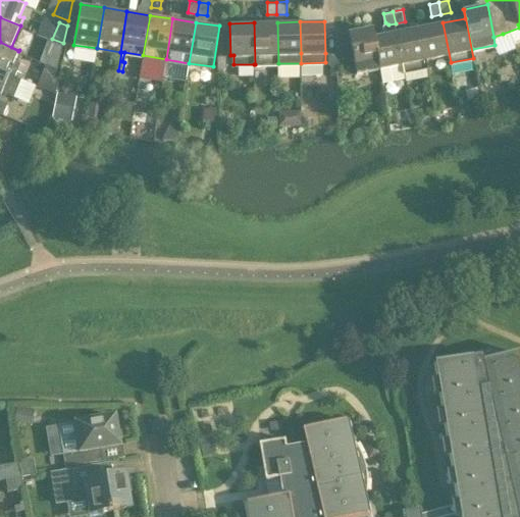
[(254,22),(255,64),(278,63),(277,22),(254,22)]
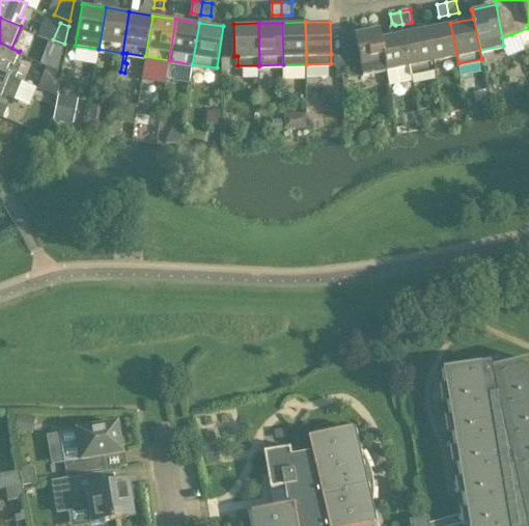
[(427,27),(435,68),(436,68),(434,59),(455,54),(457,64),(458,63),(450,23),(427,27)]
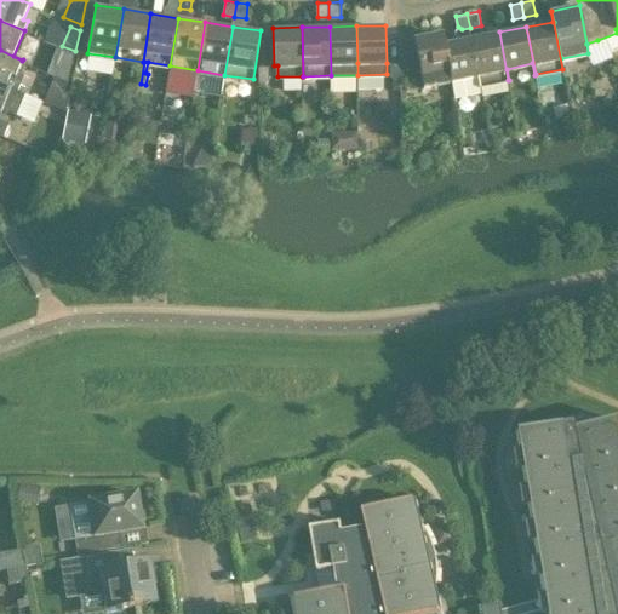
[(400,61),(401,78),(411,76),(422,75),(424,85),(452,80),(442,32),(416,36),(415,29),(400,32),(401,61),(400,61)]
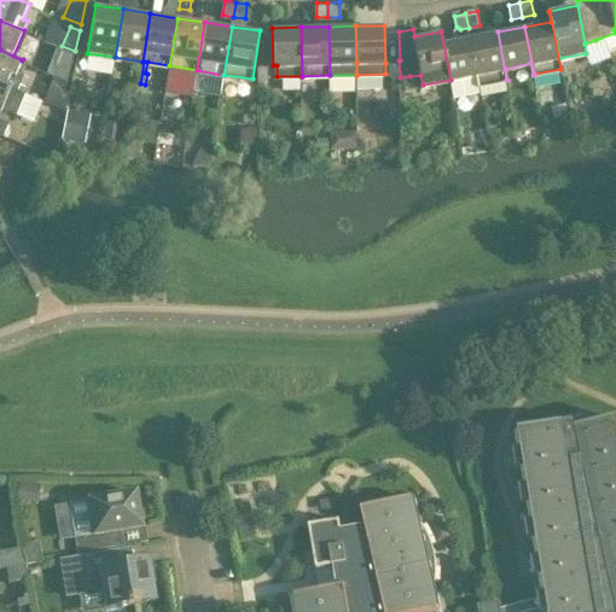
[(453,91),(478,85),(480,85),(470,38),(443,42),(442,31),(441,31),(451,80),(452,79),(453,91)]
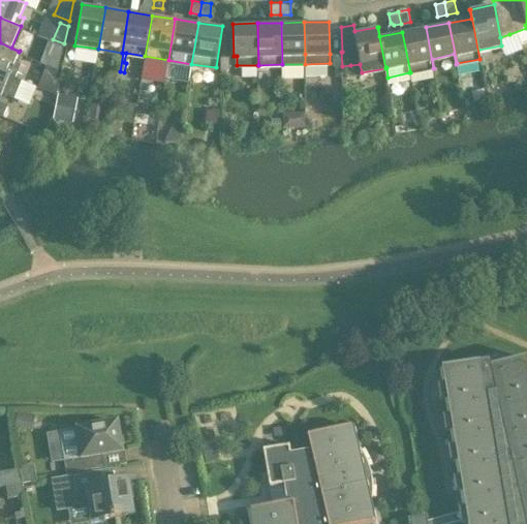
[(402,32),(410,72),(433,68),(426,27),(402,32)]
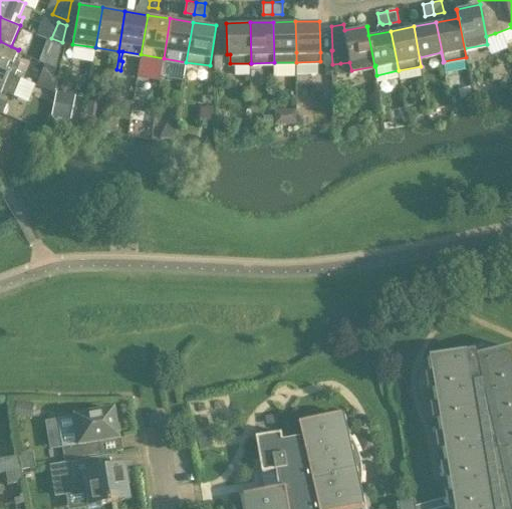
[(18,50),(0,41),(0,66),(10,71),(15,73),(21,60),(15,58),(18,50)]
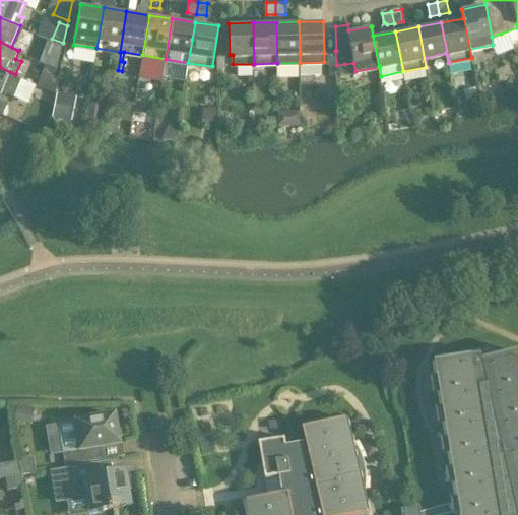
[(336,65),(335,51),(327,51),(327,65),(330,65),(336,65)]
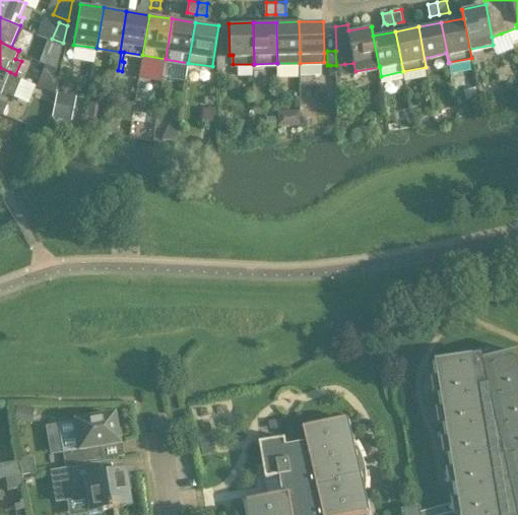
[(49,63),(58,66),(60,55),(53,52),(49,63)]
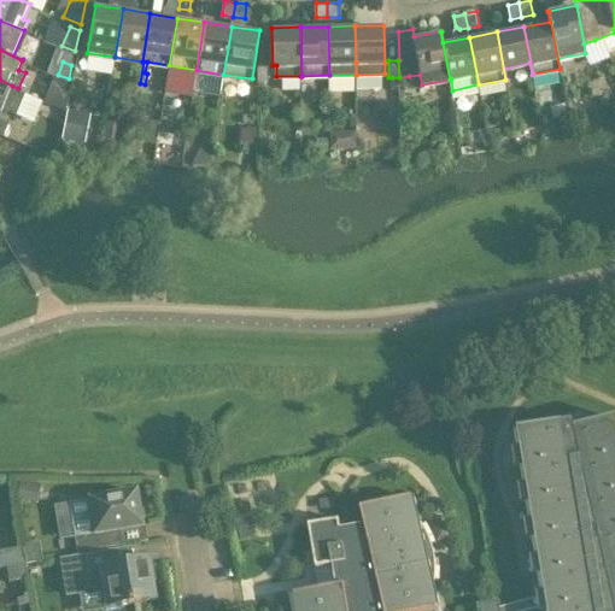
[(258,81),(269,81),(269,64),(258,64),(258,81)]
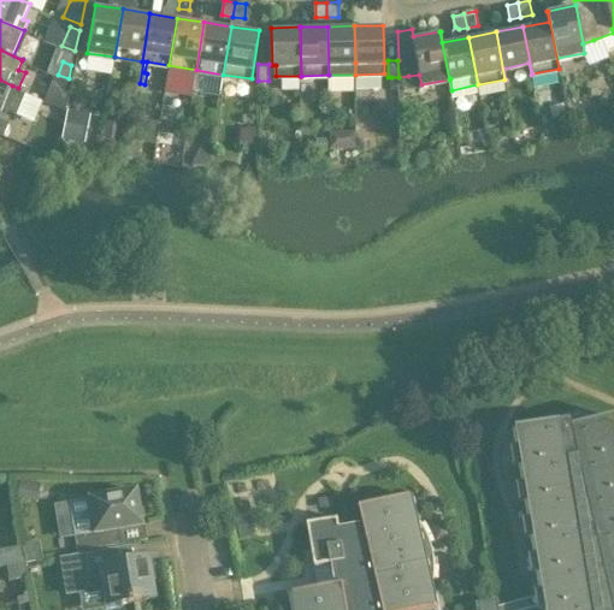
[(69,78),(58,75),(55,73),(46,99),(64,106),(70,90),(66,89),(69,78)]
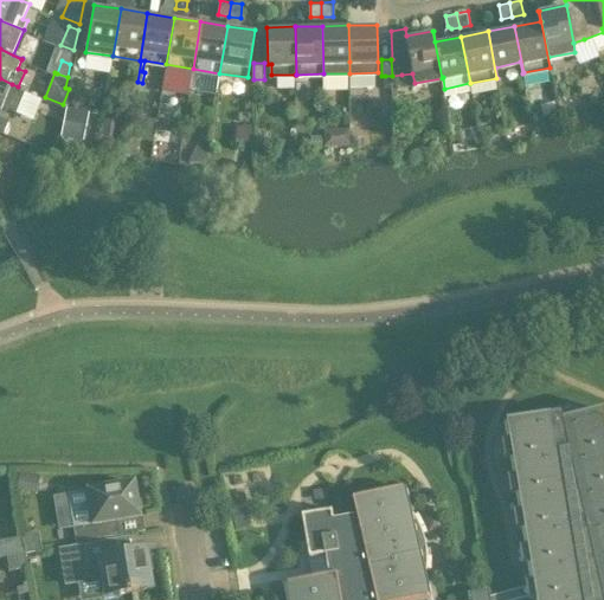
[(25,89),(18,86),(12,84),(0,78),(0,108),(1,109),(2,104),(17,110),(25,89)]
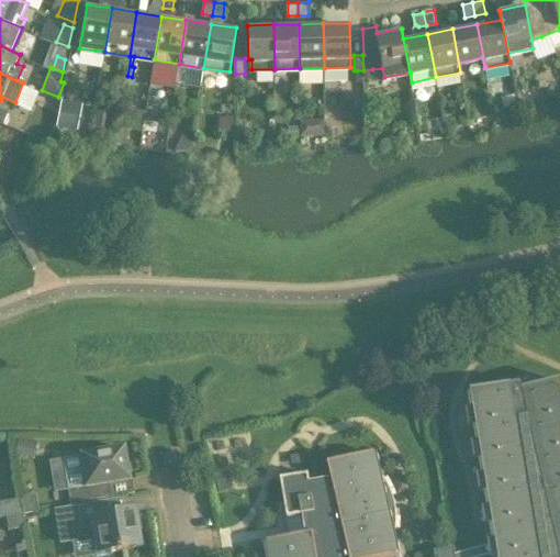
[(78,127),(82,103),(60,99),(56,122),(78,127)]
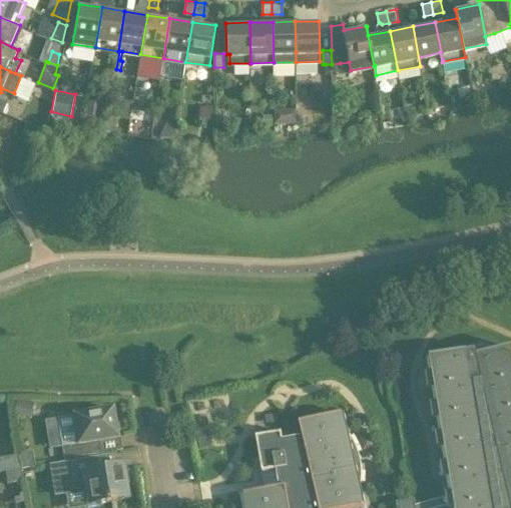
[(127,115),(130,98),(111,95),(108,112),(127,115)]
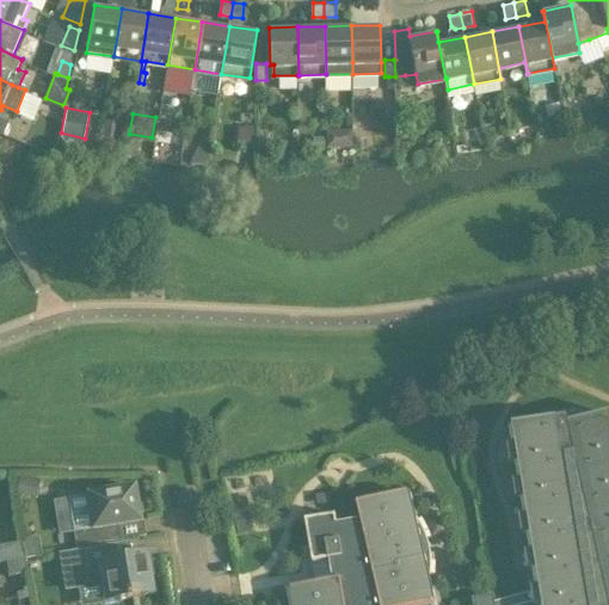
[(11,119),(0,115),(0,129),(5,133),(11,119)]
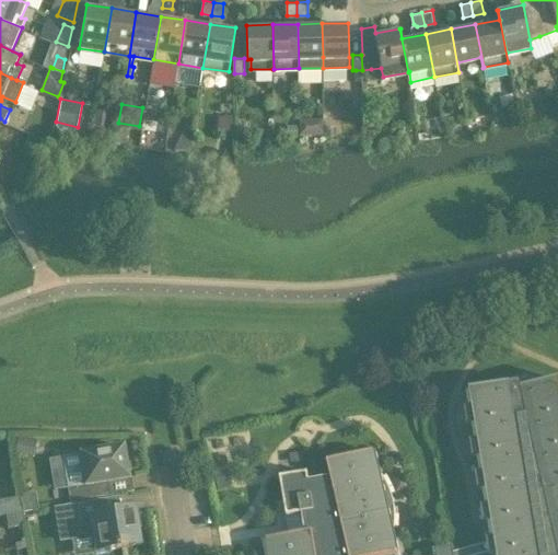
[(104,125),(107,110),(97,107),(95,124),(104,125)]
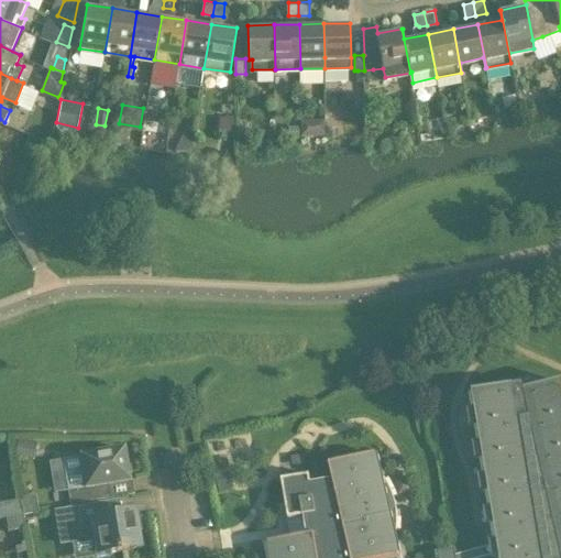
[(325,117),(315,117),(315,132),(326,132),(325,117)]
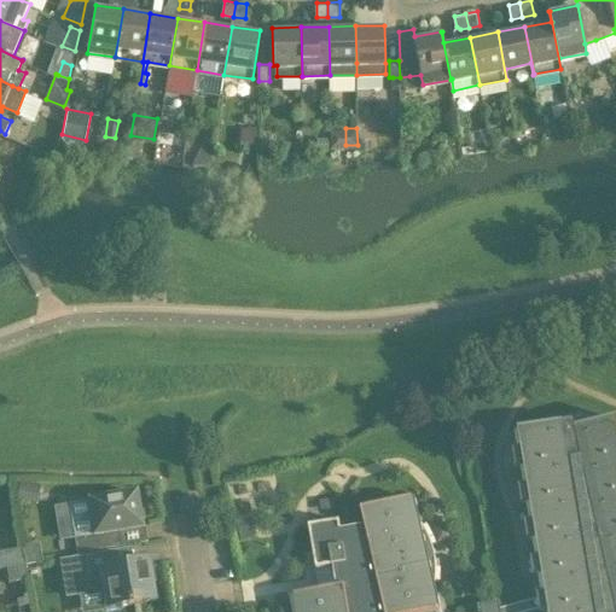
[(318,147),(329,147),(329,134),(318,134),(318,147)]
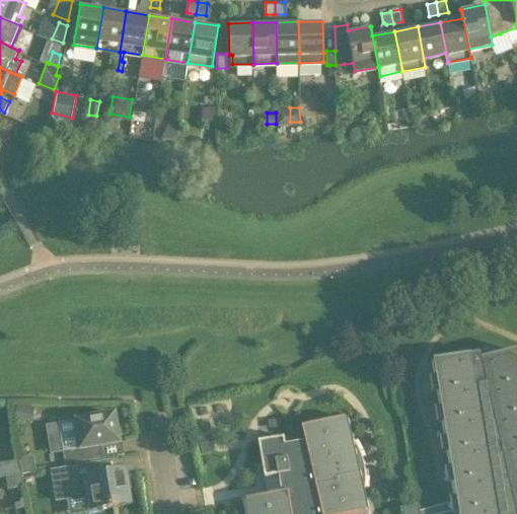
[(301,124),(311,123),(311,114),(301,115),(301,124)]
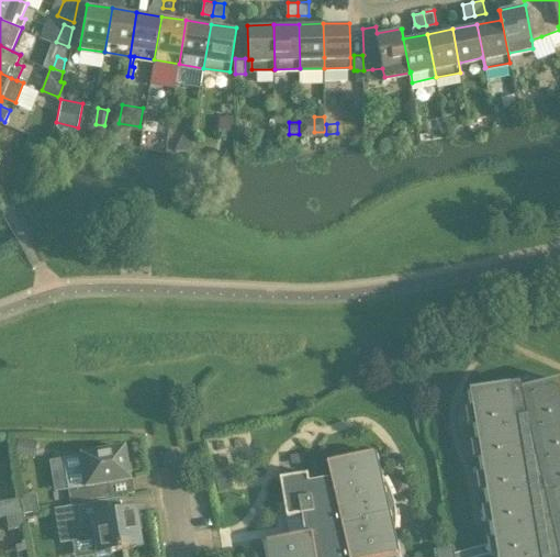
[(176,147),(190,148),(192,134),(182,132),(176,147)]
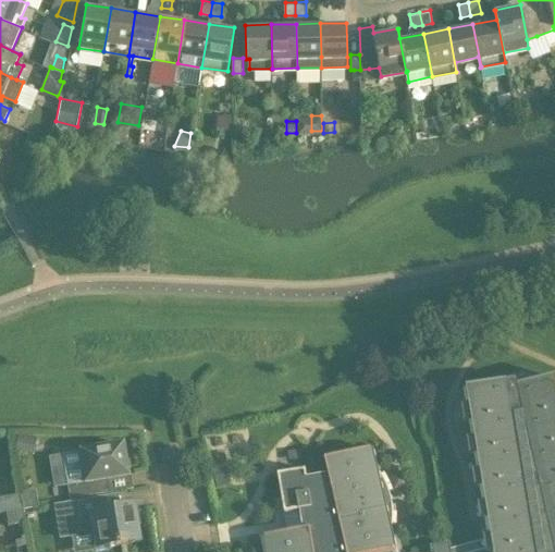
[(291,529),(267,532),(268,541),(269,551),(463,551),(496,543),(497,551),(496,551),(554,551),(554,375),(520,383),(519,377),(469,385),(483,469),(484,477),(494,534),(477,538),(453,544),(452,540),(433,543),(434,550),(424,551),(372,551),(397,547),(393,529),(391,522),(394,522),(395,512),(394,502),(393,494),(392,491),(389,481),(384,471),(382,468),(379,469),(377,460),(373,445),(328,455),(331,470),(309,474),(308,467),(307,467),(281,471),(287,510),(303,507),(306,526),(291,529)]
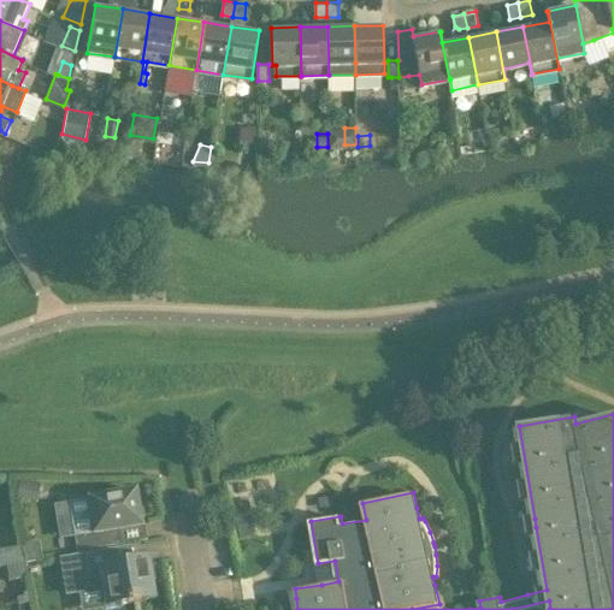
[(89,493),(70,497),(77,548),(78,546),(106,543),(122,539),(119,526),(142,522),(141,516),(146,513),(143,504),(139,502),(136,486),(89,493)]
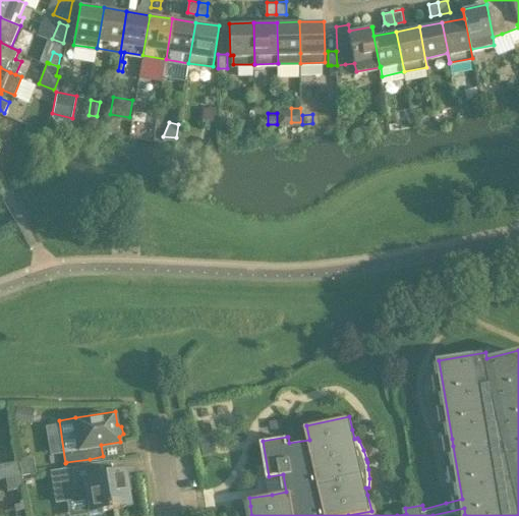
[(19,457),(20,459),(22,473),(37,470),(35,455),(19,457)]
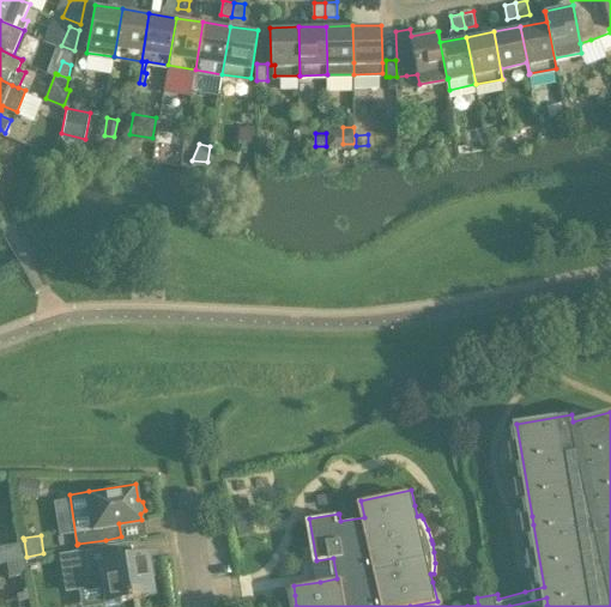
[(0,560),(26,557),(24,540),(0,544),(0,560)]
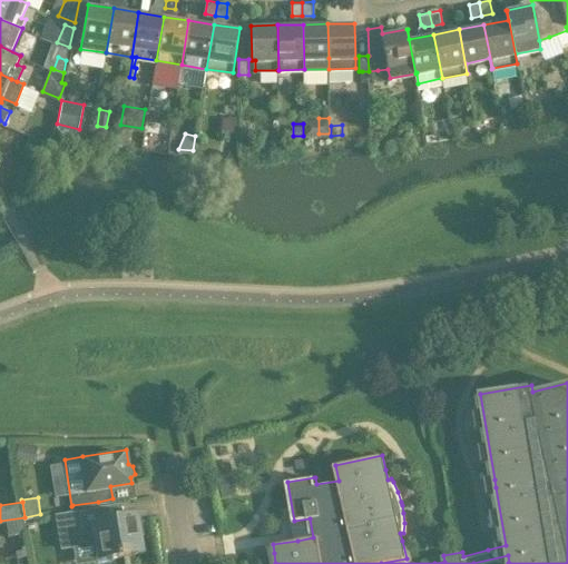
[(65,510),(61,511),(61,512),(61,513),(64,526),(71,525),(75,543),(96,540),(97,542),(99,556),(143,548),(140,532),(144,531),(139,511),(128,512),(124,513),(104,516),(101,504),(65,510)]
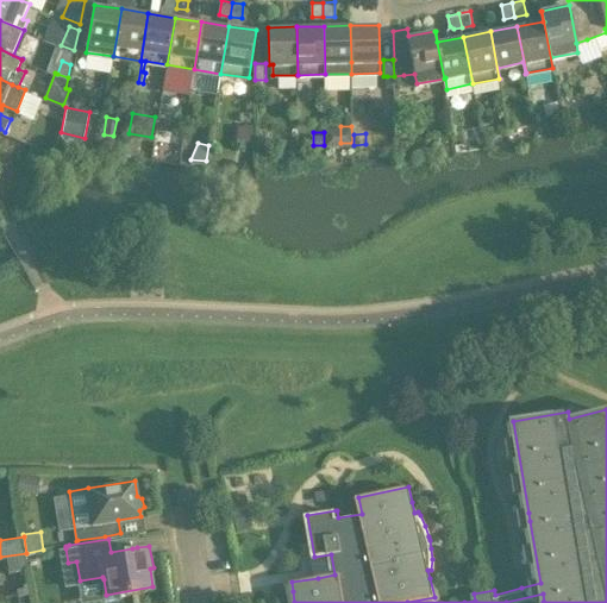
[(29,566),(26,553),(0,557),(0,558),(8,557),(11,571),(29,567),(29,566)]
